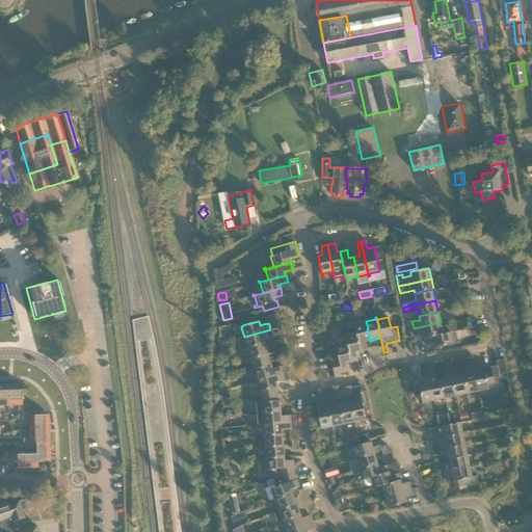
[(355,323),(354,323),(354,324),(356,331),(361,350),(367,349),(367,348),(366,341),(370,341),(367,324),(366,321),(365,321),(355,323)]
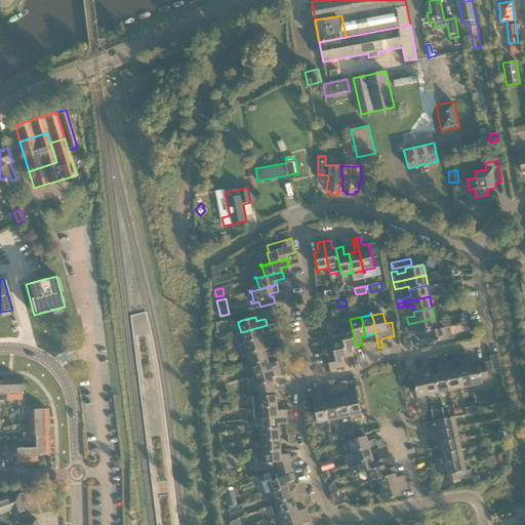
[(435,318),(408,324),(409,331),(417,329),(418,333),(437,329),(444,327),(444,328),(446,328),(450,327),(451,327),(449,320),(435,323),(435,320),(435,318)]
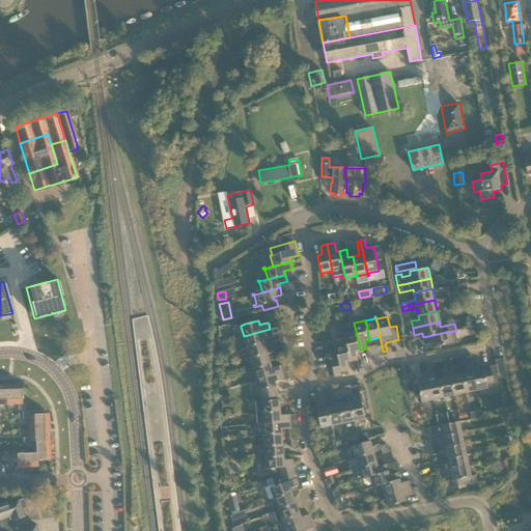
[(270,329),(244,336),(247,347),(264,342),(263,338),(272,336),(270,329)]
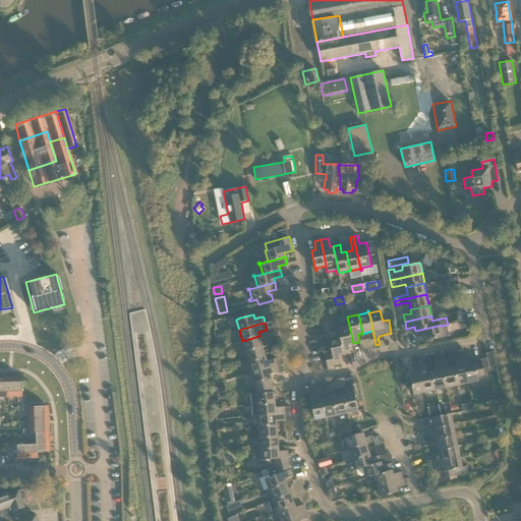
[(338,328),(340,336),(344,354),(350,353),(348,344),(353,343),(349,325),(338,328)]
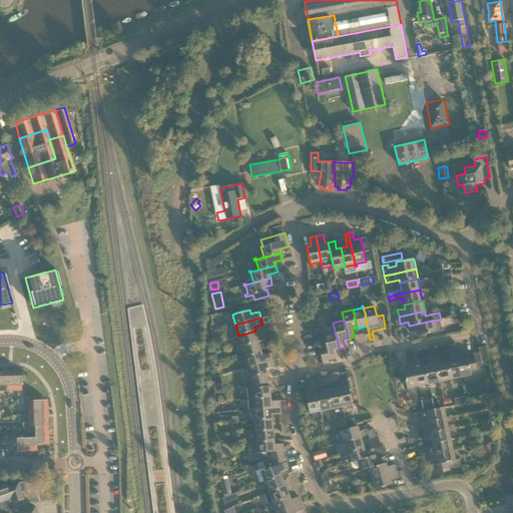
[(427,322),(409,326),(410,333),(419,331),(419,335),(420,340),(426,339),(425,334),(437,332),(439,331),(442,330),(440,320),(436,321),(434,321),(434,320),(427,322)]
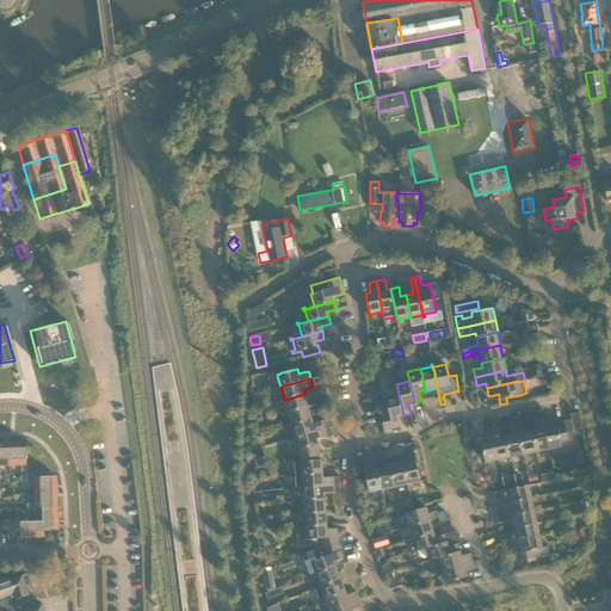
[(304,394),(284,400),(287,412),(308,406),(304,394)]
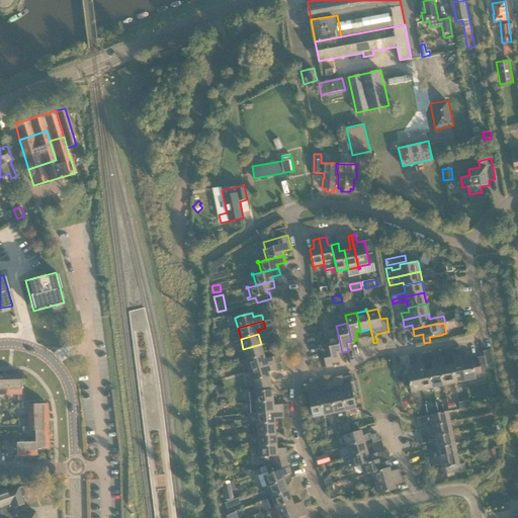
[(326,351),(324,352),(326,364),(340,361),(338,353),(342,352),(338,334),(327,337),(330,350),(326,351)]
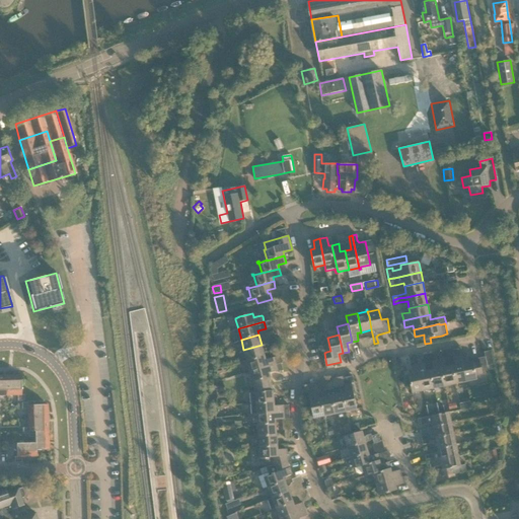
[(262,345),(243,350),(244,351),(246,360),(265,355),(262,345)]
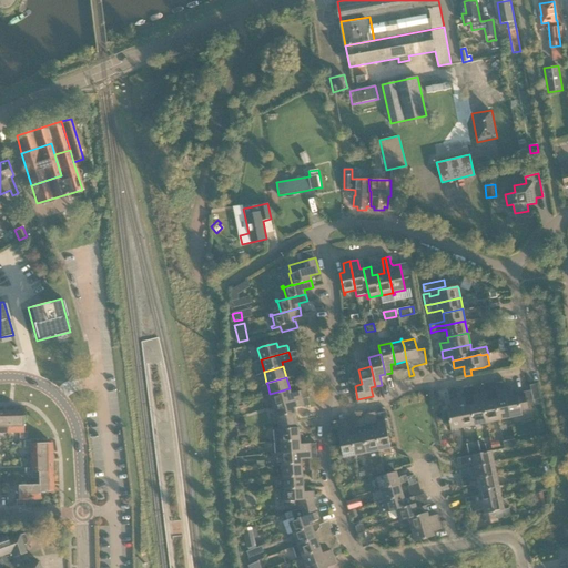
[(498,398),(494,399),(498,419),(499,419),(510,417),(504,388),(503,382),(495,383),(497,393),(498,398)]
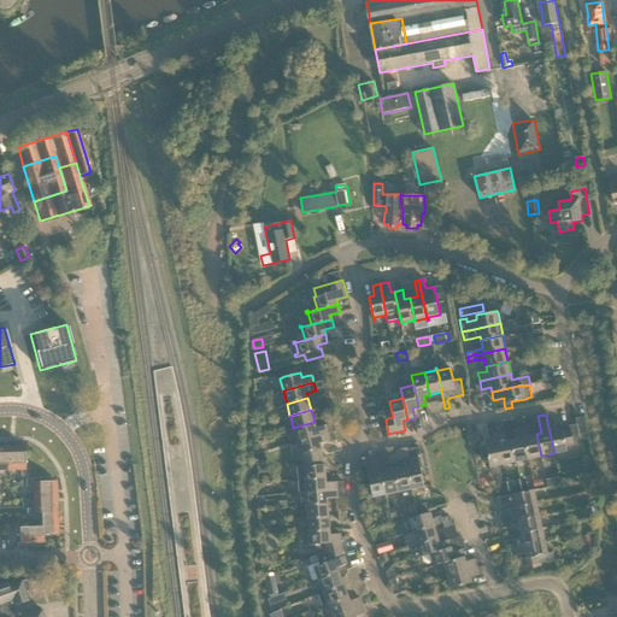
[(583,417),(576,418),(577,424),(580,434),(587,433),(583,417)]
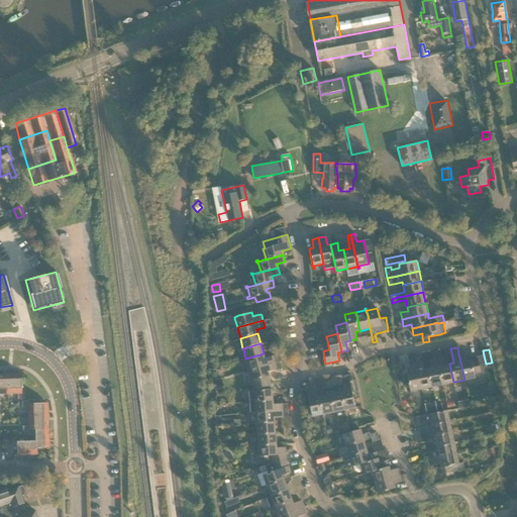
[(441,351),(436,352),(437,358),(438,360),(442,384),(443,384),(452,382),(453,382),(449,364),(444,365),(442,359),(442,357),(441,351)]
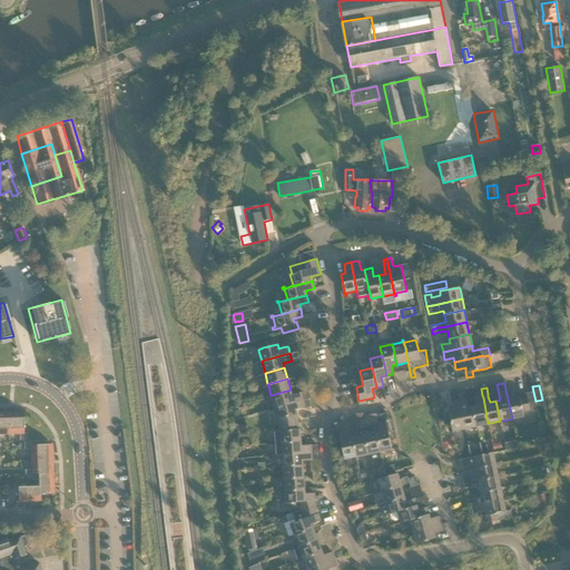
[(477,405),(472,406),(477,425),(487,423),(488,423),(483,397),(482,395),(481,389),(477,390),(478,395),(474,396),(475,399),(477,405)]
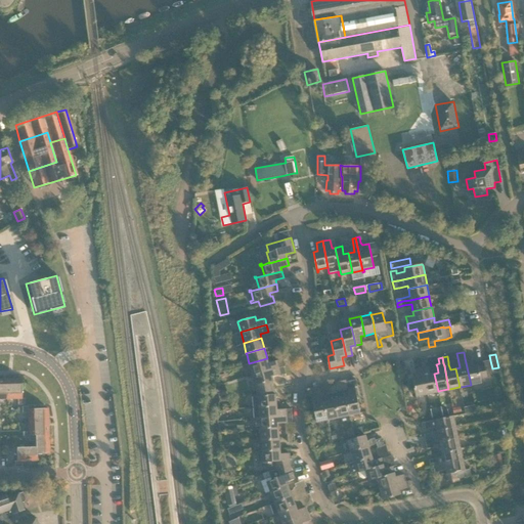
[(472,357),(465,358),(471,385),(479,383),(481,382),(485,381),(488,381),(486,373),(484,363),(473,365),(472,357)]
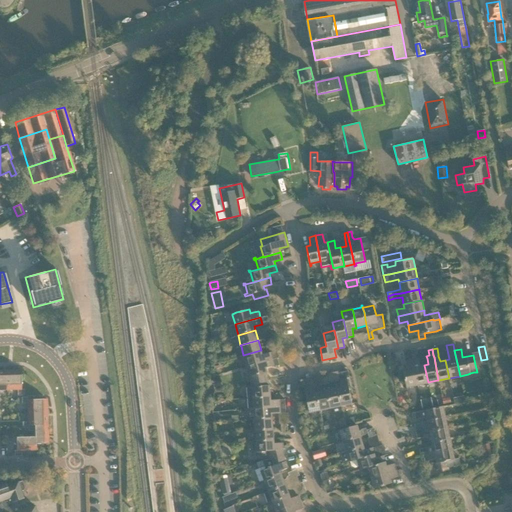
[(261,350),(243,355),(244,357),(246,366),(272,359),(273,358),(278,357),(276,350),(271,352),(270,352),(262,355),(261,350)]
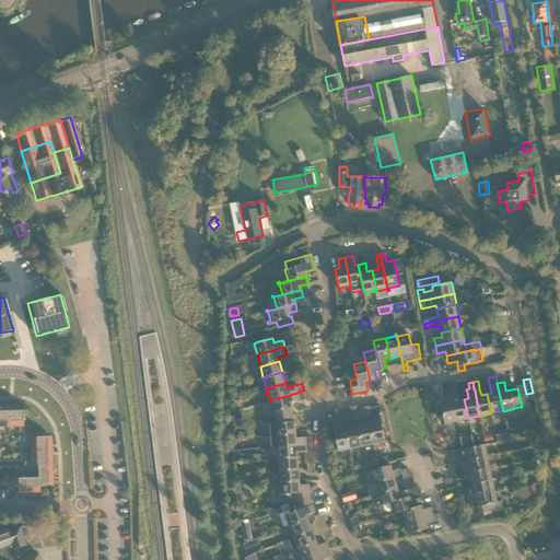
[(451,393),(456,420),(466,418),(468,418),(464,399),(459,400),(458,394),(457,391),(455,392),(451,393)]
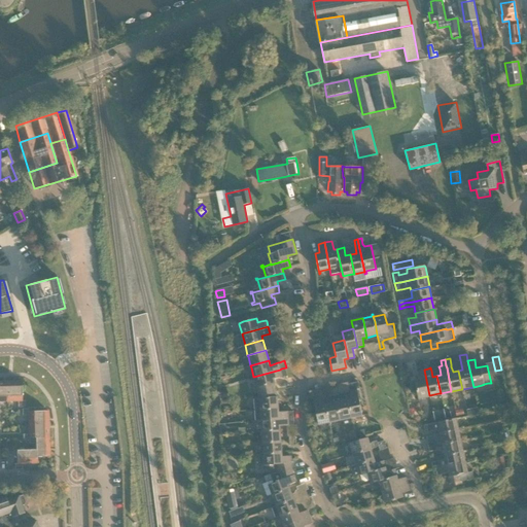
[(280,370),(253,377),(255,386),(256,388),(257,393),(275,390),(274,383),(275,383),(273,379),(281,376),(280,370)]
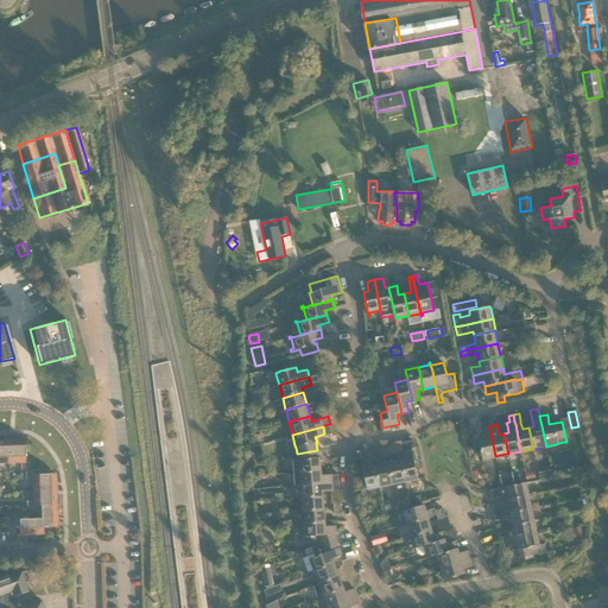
[(483,438),(479,438),(482,460),(485,458),(495,456),(489,426),(481,428),(483,438)]
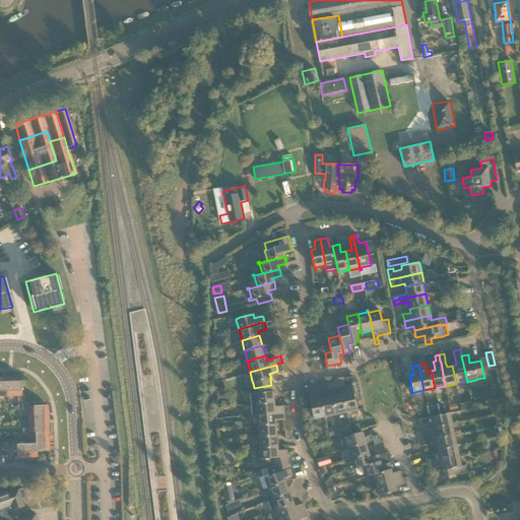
[(19,376),(7,376),(7,395),(16,395),(17,402),(23,401),(23,395),(20,395),(19,376)]
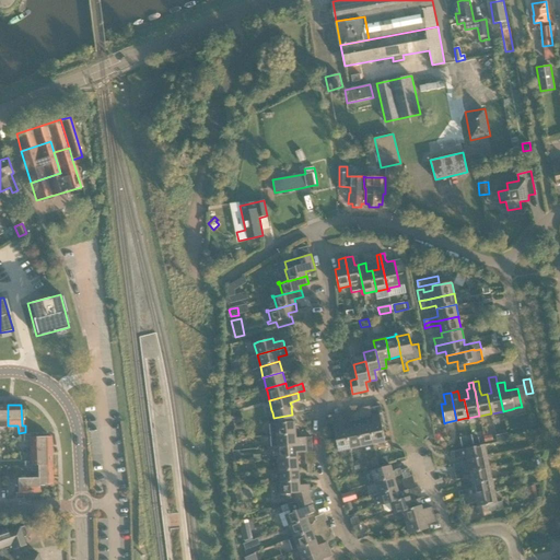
[(370,408),(372,417),(373,422),(370,423),(373,443),(375,443),(385,441),(380,413),(382,412),(380,406),(370,408)]
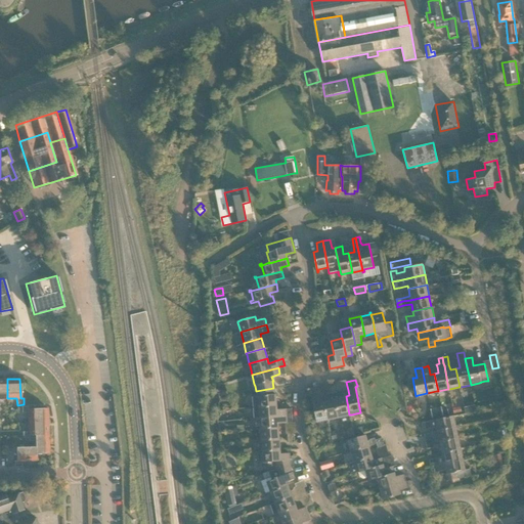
[(337,391),(336,384),(332,385),(338,418),(340,417),(349,415),(346,396),(344,397),(340,397),(339,392),(339,390),(337,391)]
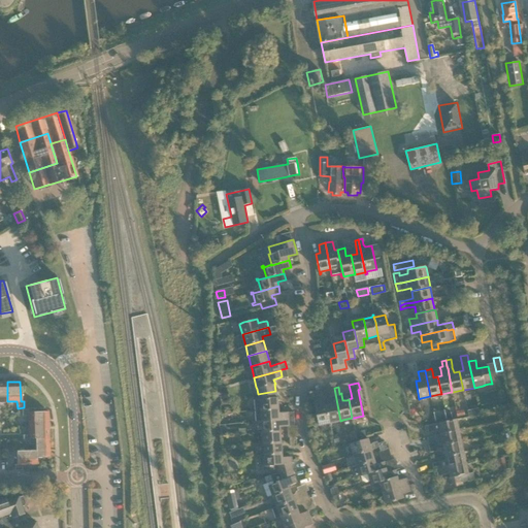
[(340,421),(334,388),(330,389),(331,395),(330,396),(330,398),(332,402),(326,404),(330,423),(339,421),(340,421)]
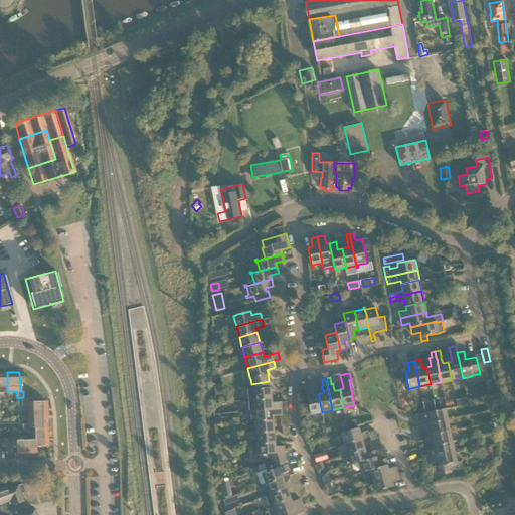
[(271,387),(269,381),(251,384),(252,389),(250,389),(247,389),(248,399),(253,399),(253,400),(272,398),(272,387),(271,387)]
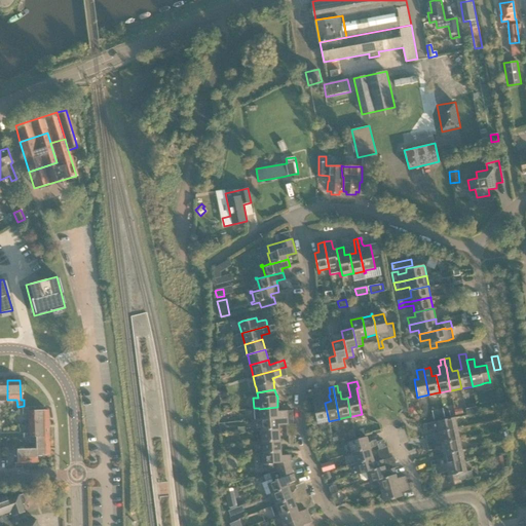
[(310,399),(312,399),(317,423),(328,421),(329,421),(325,403),(321,403),(320,398),(317,389),(311,390),(309,393),(310,399)]
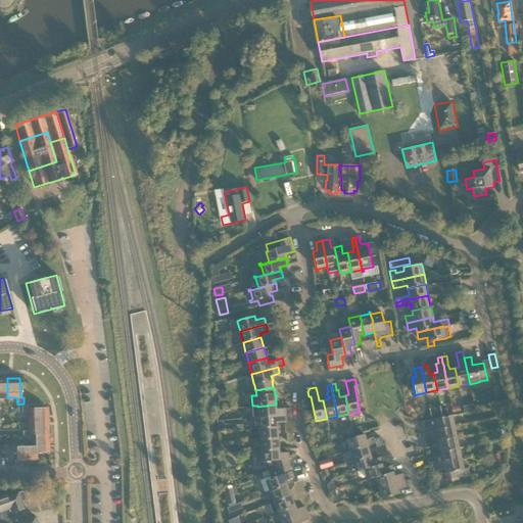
[(257,406),(252,406),(253,418),(258,418),(258,417),(286,415),(291,415),(290,408),(285,408),(277,409),(276,405),(257,407),(257,406)]
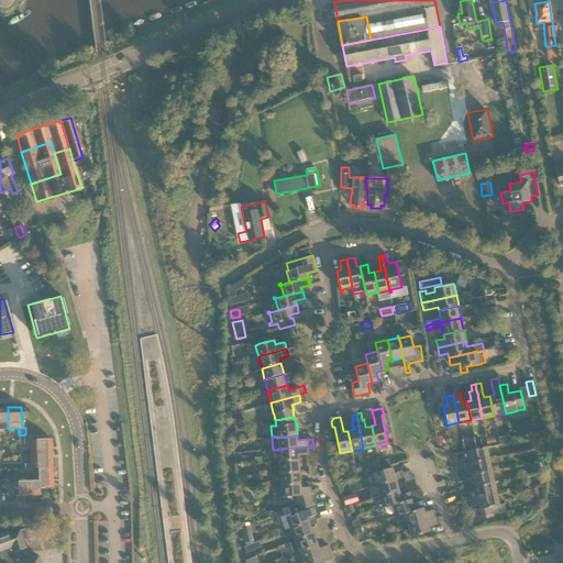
[(30,453),(51,453),(51,439),(30,440),(30,437),(23,437),(23,444),(30,443),(30,453)]
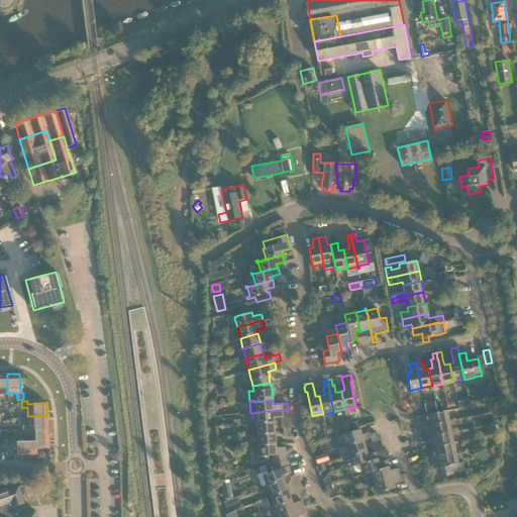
[(283,410),(255,412),(255,413),(256,422),(256,423),(275,422),(275,418),(283,417),(289,417),(288,410),(283,410)]
